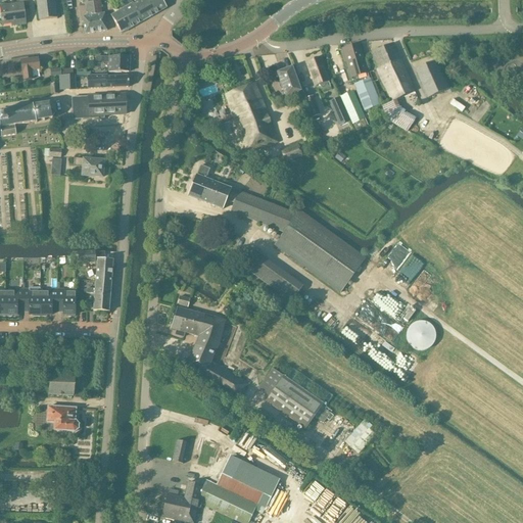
[(54,0),(34,0),(35,1),(36,1),(39,21),(57,18),(54,0)]
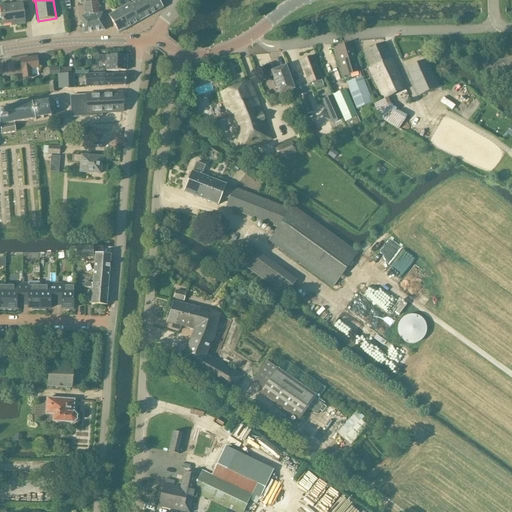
[(133,13),(139,22),(162,8),(157,0),(138,0),(131,5),(132,6),(131,7),(134,12),(133,13)]
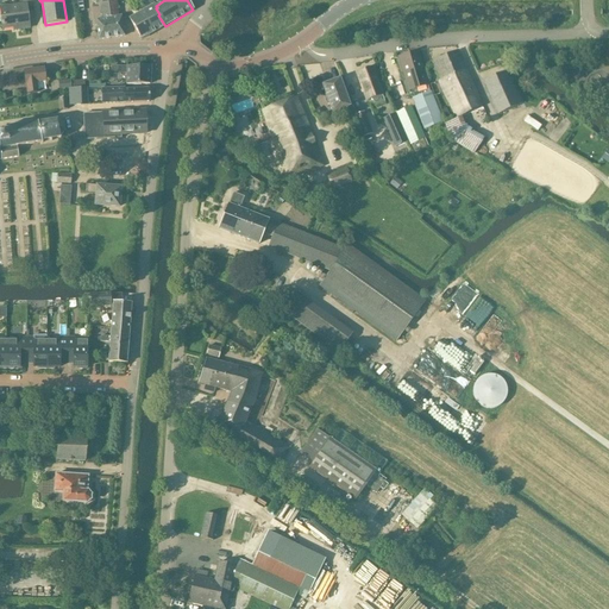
[(99,20),(95,22),(99,41),(124,37),(121,17),(118,18),(117,4),(96,6),(99,20)]
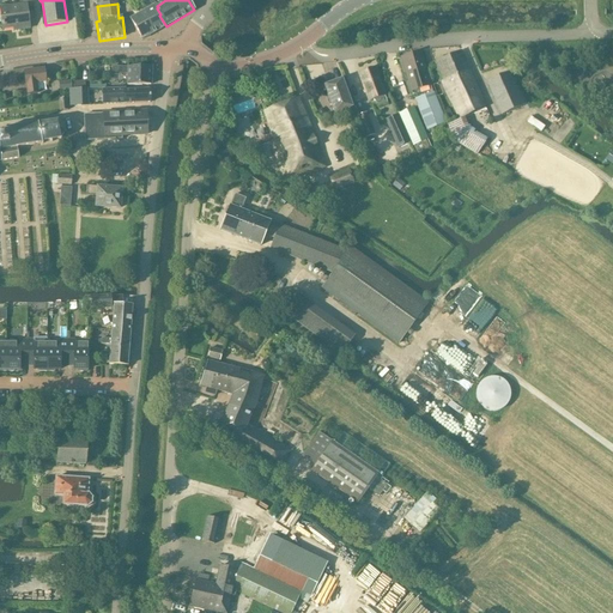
[(157,6),(156,4),(131,19),(143,40),(167,26),(159,16),(161,14),(157,8),(158,7),(157,6)]
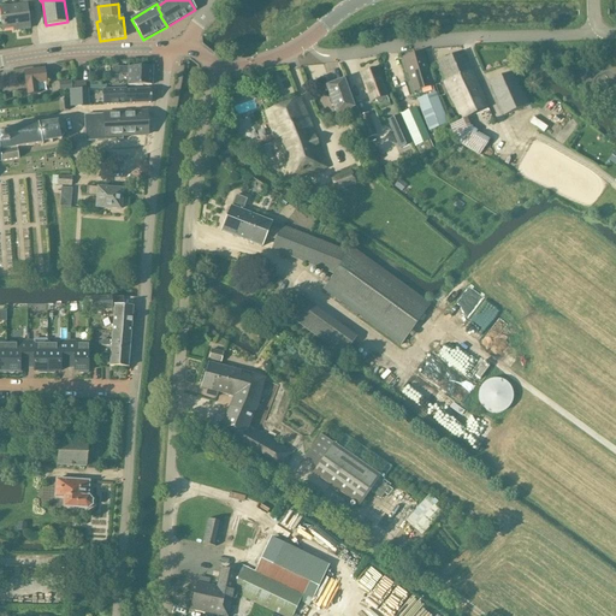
[(27,5),(0,7),(0,11),(3,29),(19,28),(19,30),(30,29),(27,5)]
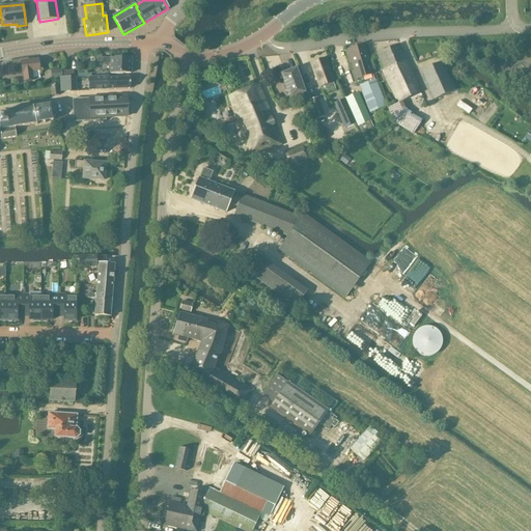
[(399,45),(376,55),(384,71),(383,72),(386,81),(398,104),(420,93),(399,45)]
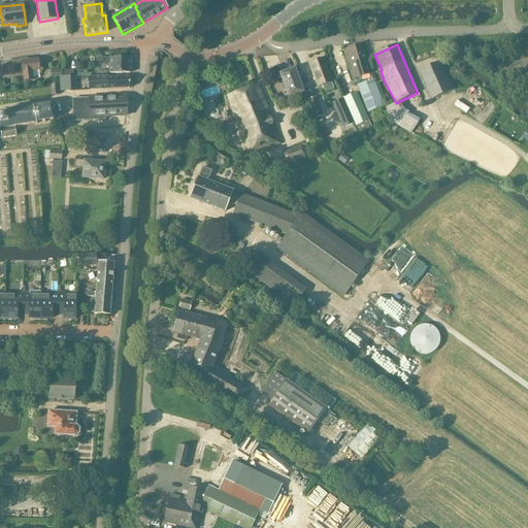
[(354,79),(371,74),(362,45),(345,51),(354,79)]
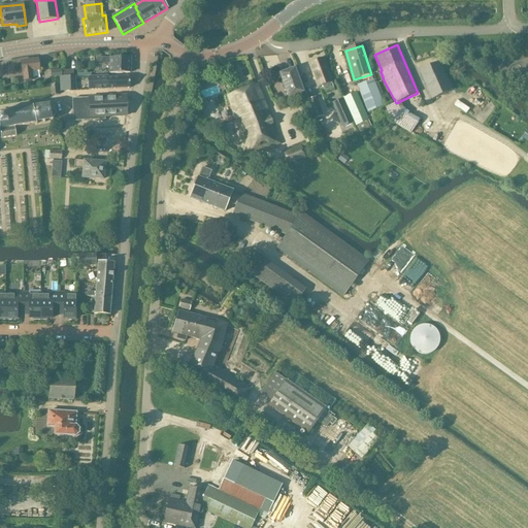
[(102,63),(109,64),(109,73),(130,73),(131,58),(109,58),(102,58),(102,63)]
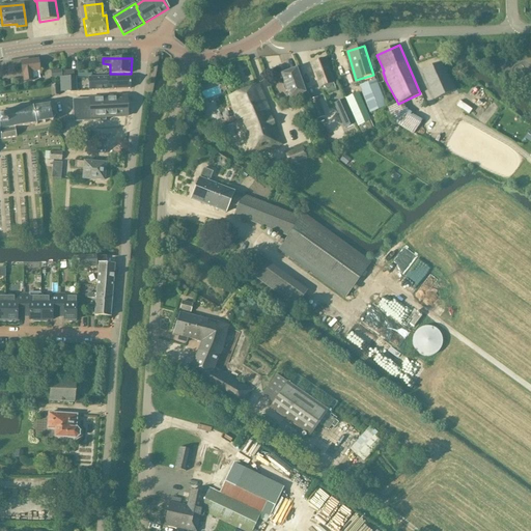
[(319,88),(333,83),(325,59),(310,64),(319,88)]
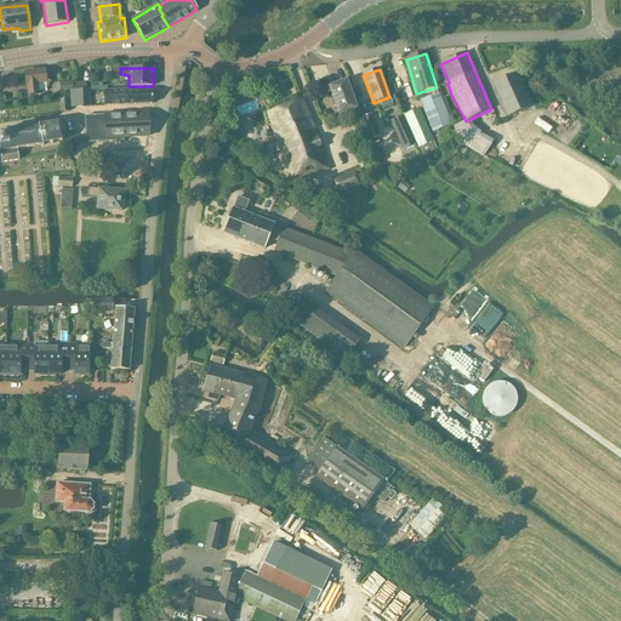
[(44,70),(23,73),(26,86),(28,96),(38,95),(36,85),(46,84),(44,70)]
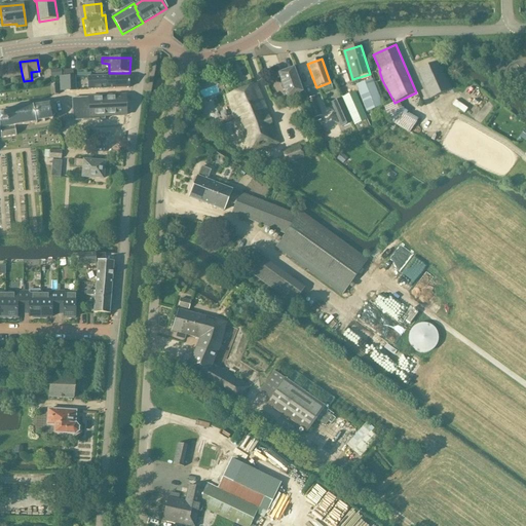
[(429,100),(449,91),(436,63),(417,71),(429,100)]
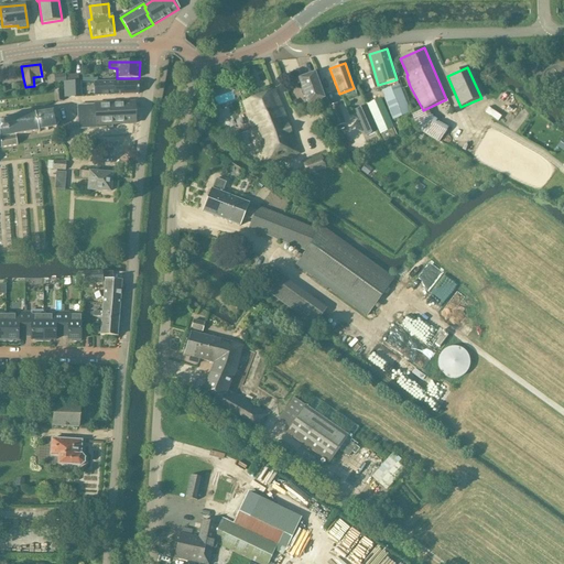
[(307,105),(324,99),(314,74),(299,79),(307,105)]
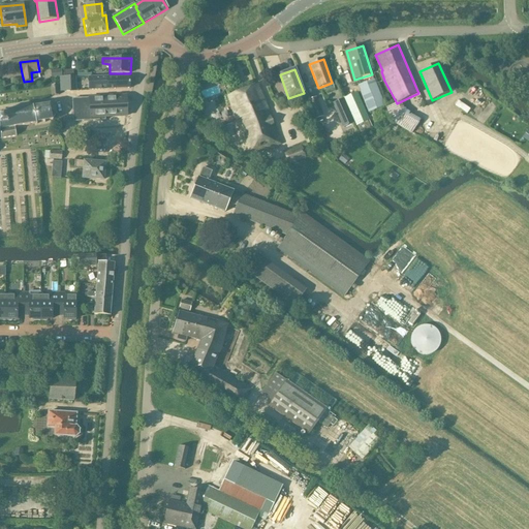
[(89,78),(90,90),(129,89),(129,78),(109,79),(107,76),(89,78)]
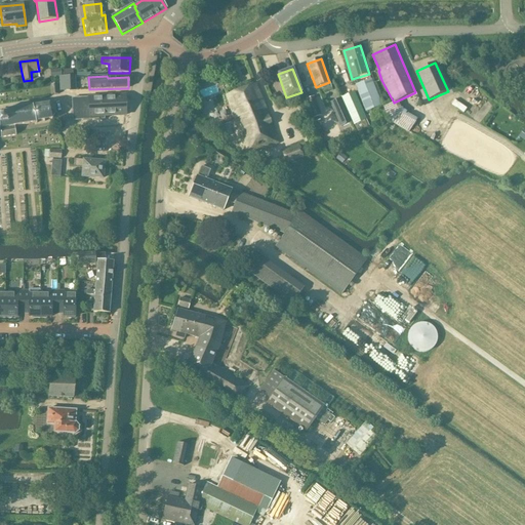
[(71,77),(59,77),(59,91),(72,90),(71,77)]
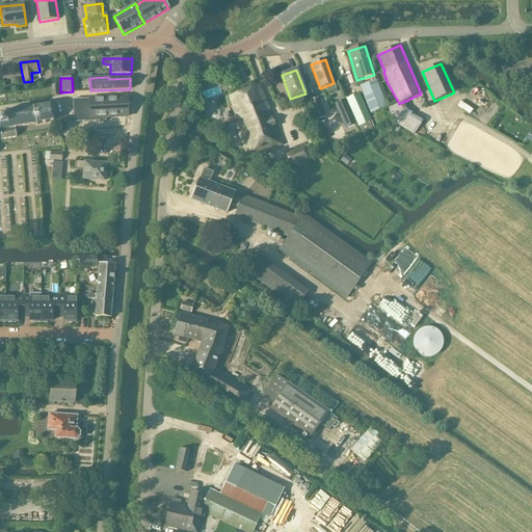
[(371,112),(386,107),(375,81),(361,86),(371,112)]
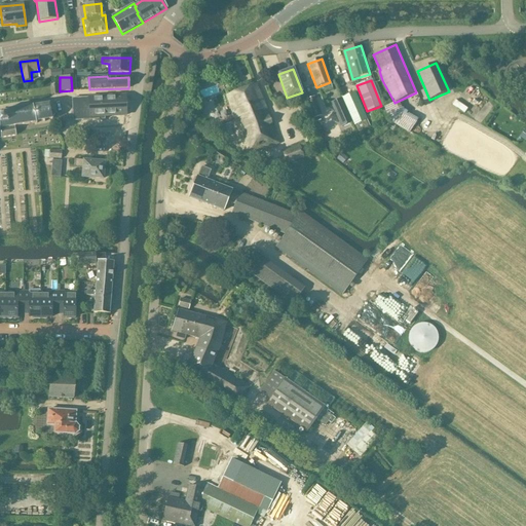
[(232,112),(235,120),(246,152),(251,155),(278,144),(265,106),(256,84),(226,96),(232,112)]
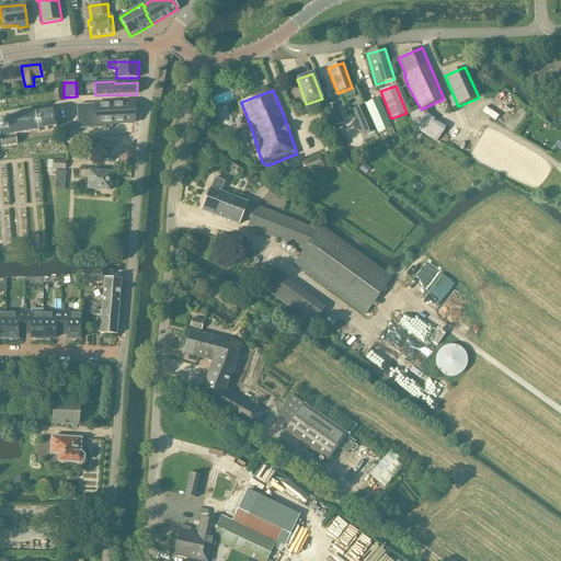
[(391,128),(379,100),(365,105),(378,134),(391,128)]
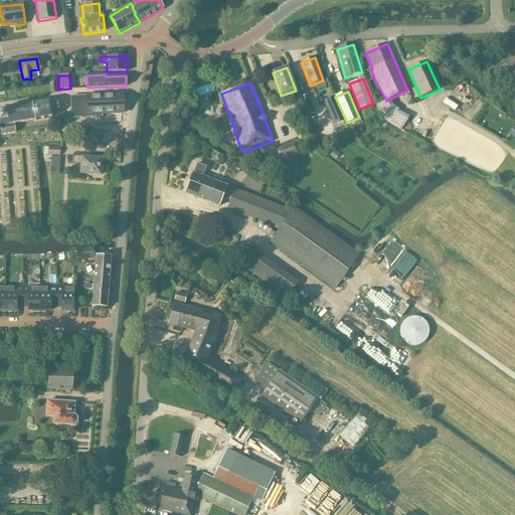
[(87,97),(70,97),(71,119),(102,118),(102,115),(124,114),(123,95),(87,96),(87,97)]
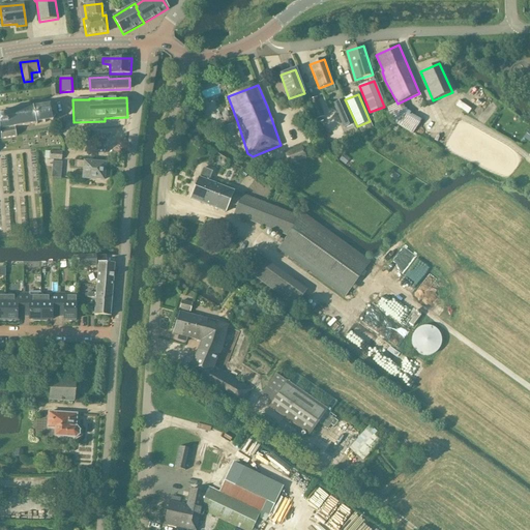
[(308,100),(316,120),(324,117),(317,97),(308,100)]
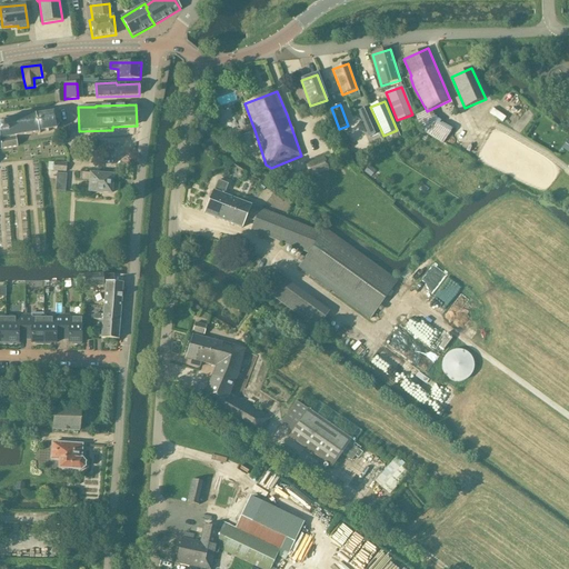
[(365,129),(377,123),(369,107),(357,112),(365,129)]
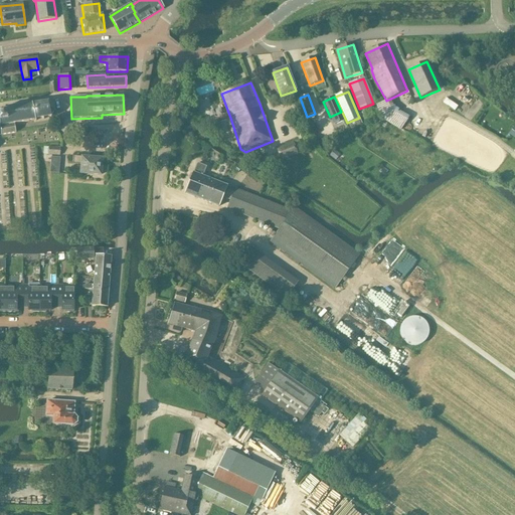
[(446,99),(443,103),(455,111),(457,107),(446,99)]
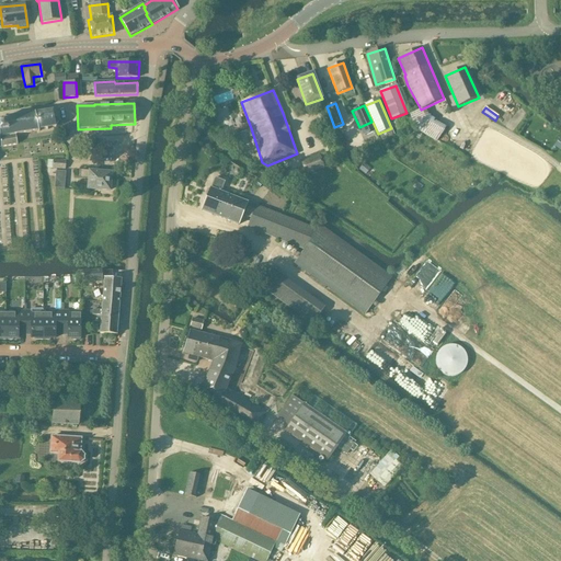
[(7,123),(0,123),(0,136),(2,147),(18,145),(18,141),(16,135),(38,132),(38,133),(39,132),(39,130),(46,129),(47,130),(48,130),(48,129),(55,128),(56,128),(57,127),(56,127),(58,123),(59,123),(60,122),(58,122),(57,116),(58,115),(58,114),(57,115),(53,112),(54,111),(53,110),(52,111),(45,113),(44,111),(43,111),(43,113),(36,114),(36,112),(35,112),(35,113),(6,118),(7,123)]
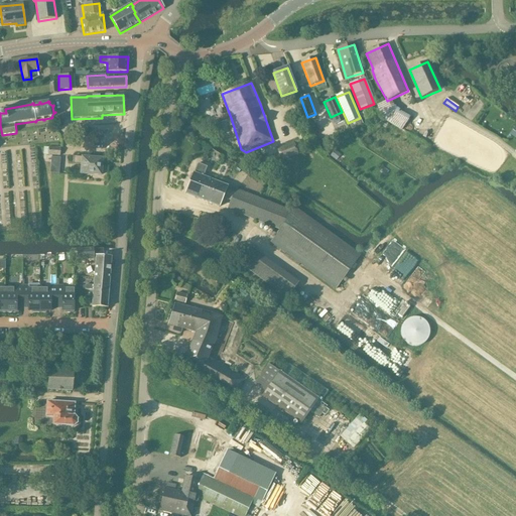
[(205,127),(207,133),(214,138),(224,135),(220,123),(205,127)]
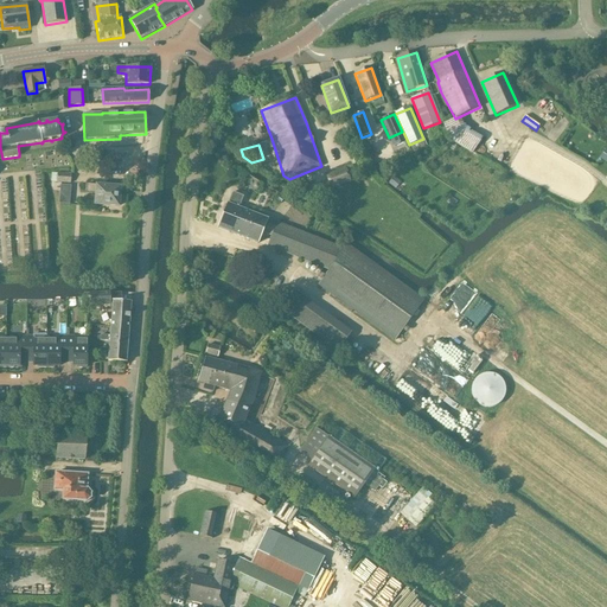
[(345,167),(325,176),(331,190),(351,183),(345,167)]
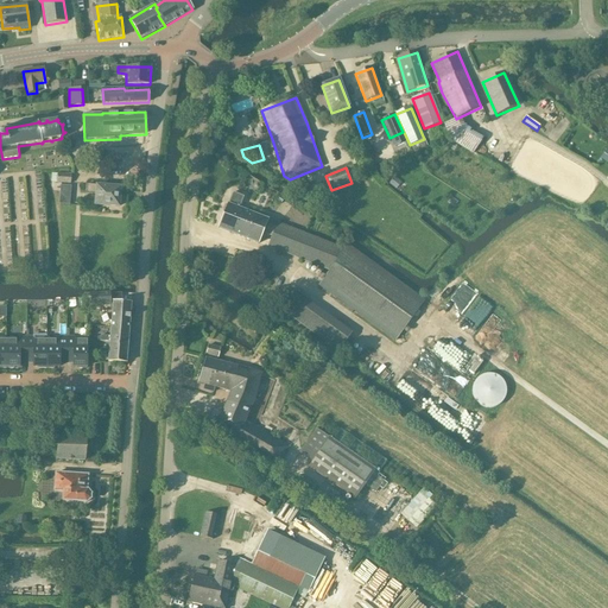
[(57,184),(70,184),(71,175),(57,173),(57,175),(57,182),(57,184)]
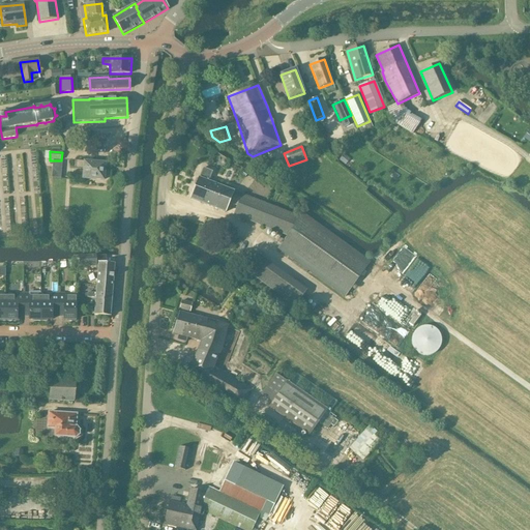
[(344,155),(339,162),(344,166),(350,159),(344,155)]
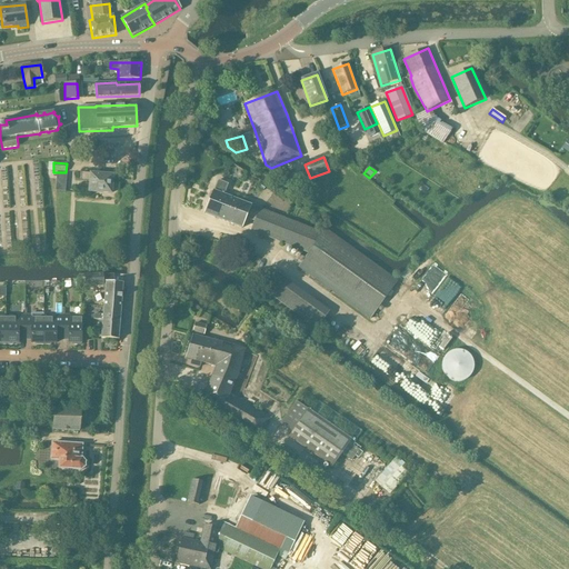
[(67,175),(57,173),(56,191),(66,192),(67,175)]
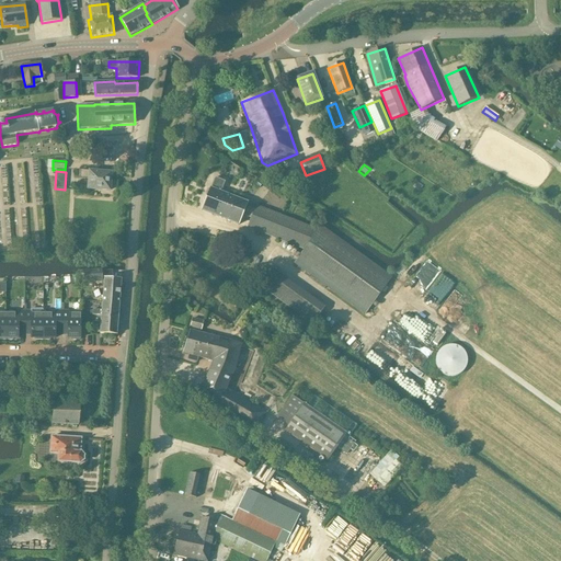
[(80,171),(79,179),(89,180),(88,190),(110,191),(111,173),(80,171)]
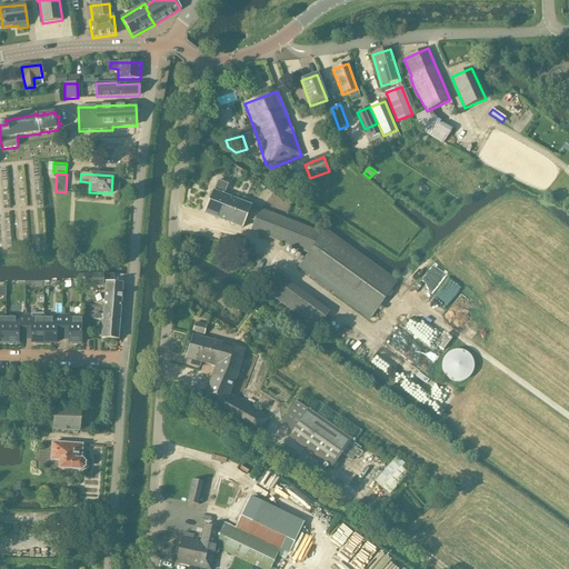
[(241,229),(246,218),(251,206),(225,195),(228,185),(218,181),(215,191),(213,191),(213,192),(210,193),(209,197),(210,200),(205,213),(241,229)]
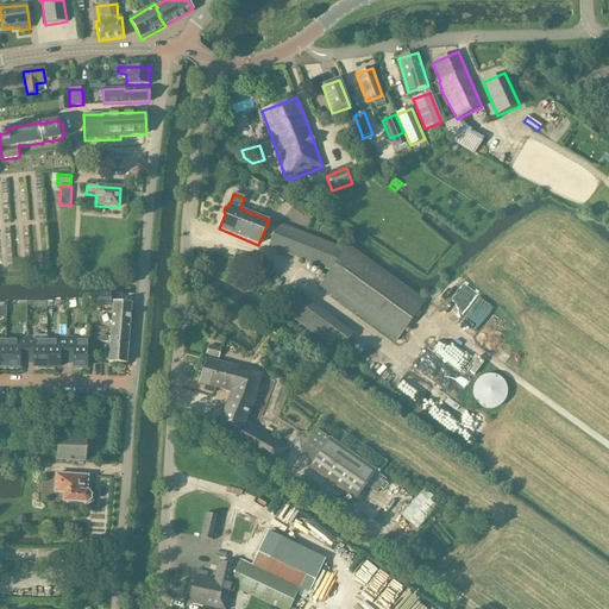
[(330,271),(345,250),(269,220),(263,233),(272,237),(269,246),(330,271)]
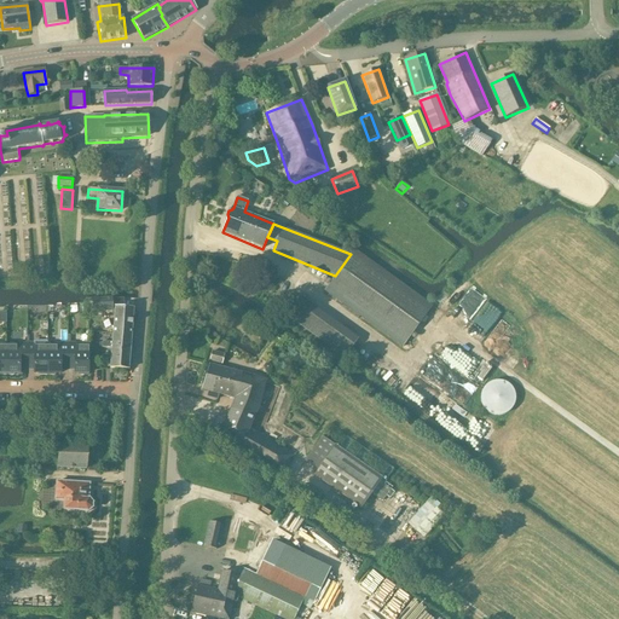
[(335,276),(324,291),(403,347),(432,307),(354,250),(351,254),(335,276)]
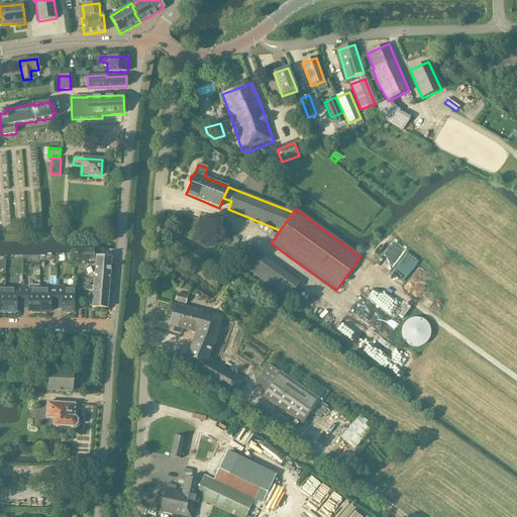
[(93,250),(78,251),(79,260),(94,259),(93,250)]
